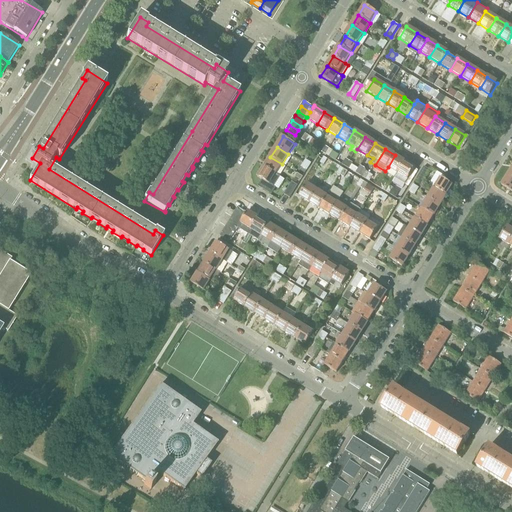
[(388,167),(398,173),(405,162),(395,155),(388,167)]
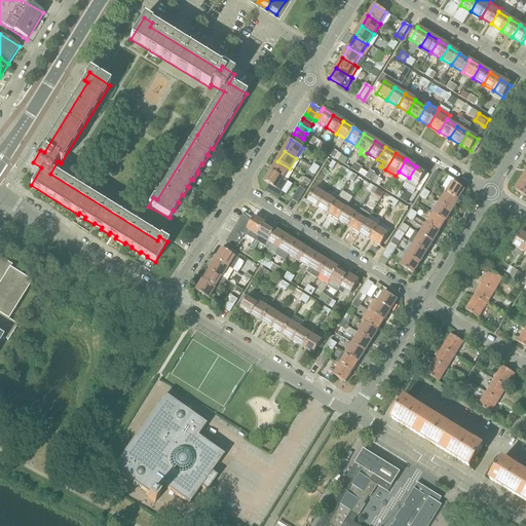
[(277,161),(271,172),(284,179),(290,168),(277,161)]
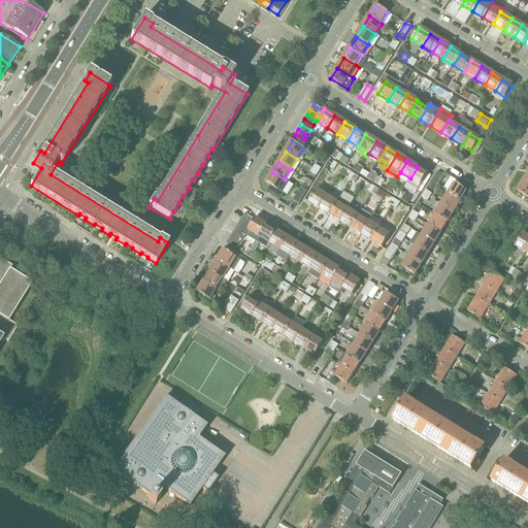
[(364,168),(360,166),(357,172),(367,178),(369,174),(363,170),(364,168)]
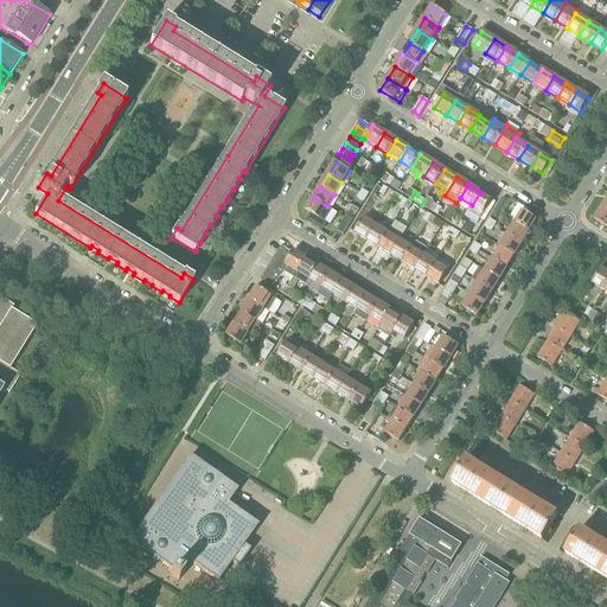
[(468,211),(480,218),(492,200),(492,199),(480,192),(472,205),(468,211)]
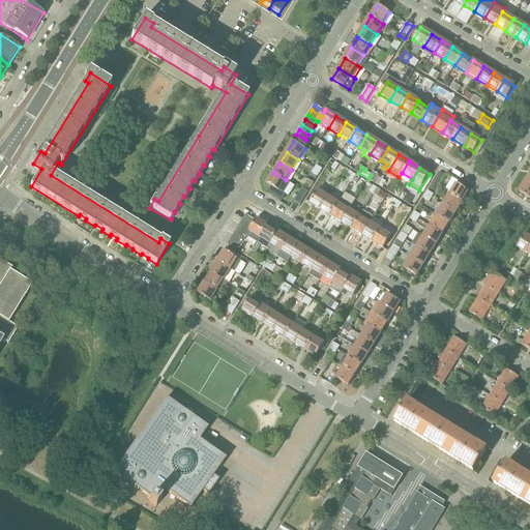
[(267,183),(274,188),(284,194),(290,183),(286,180),(273,173),(267,183)]
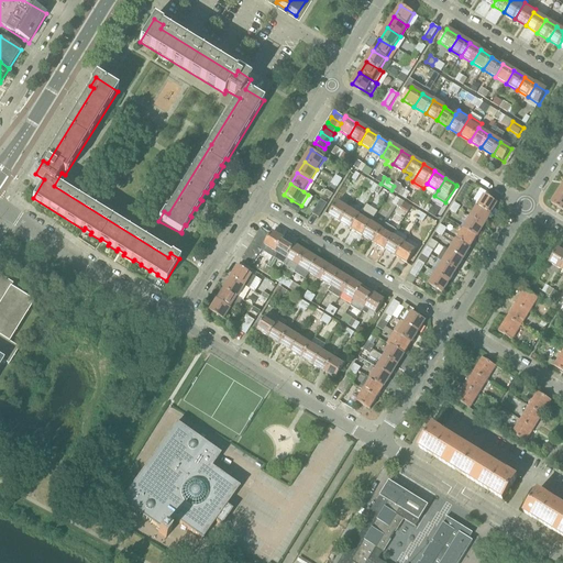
[(466,197),(472,188),(473,188),(466,184),(461,194),(466,197)]
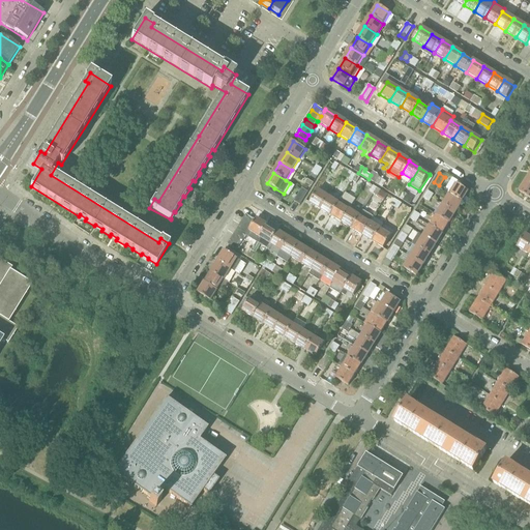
[(430,175),(419,190),(422,193),(433,177),(430,175)]
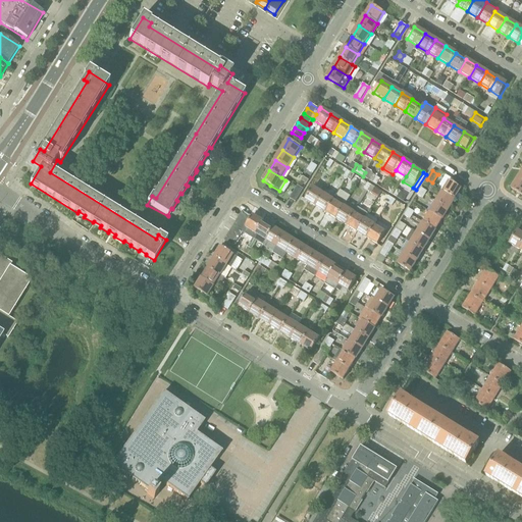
[(446,175),(437,189),(442,192),(455,200),(462,189),(456,186),(453,184),(454,181),(446,175)]
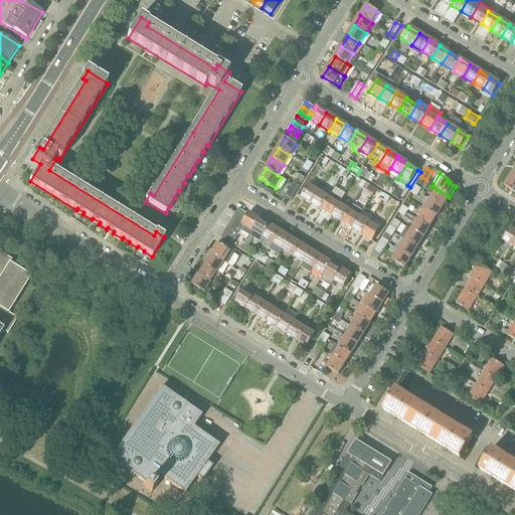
[(514,193),(514,179),(511,177),(505,187),(514,193)]
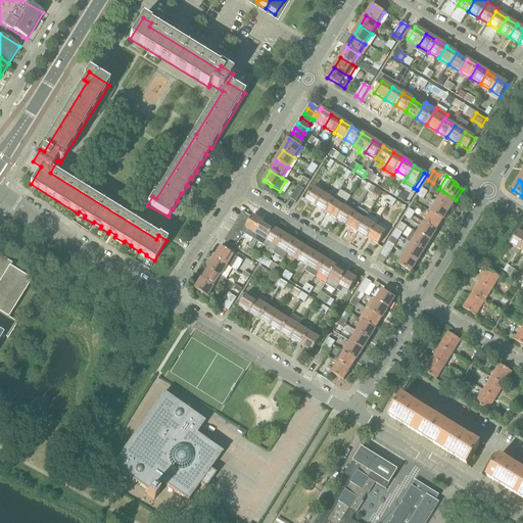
[(306,200),(317,206),(324,194),(319,191),(320,188),(316,185),(306,200)]
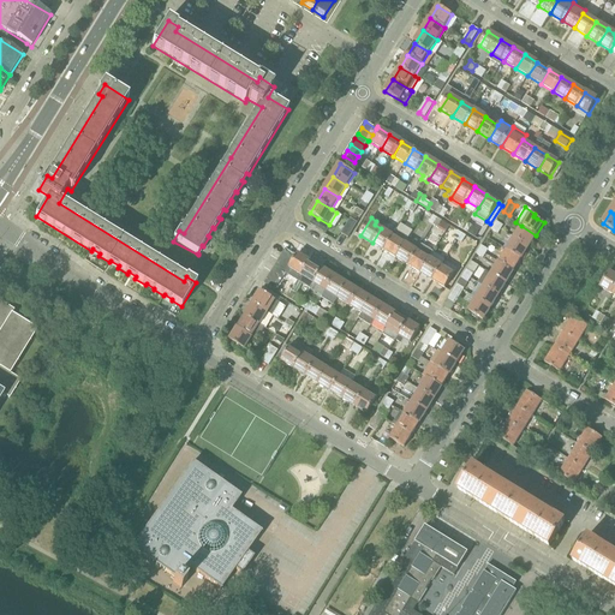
[(442,221),(439,228),(446,233),(449,226),(442,221)]
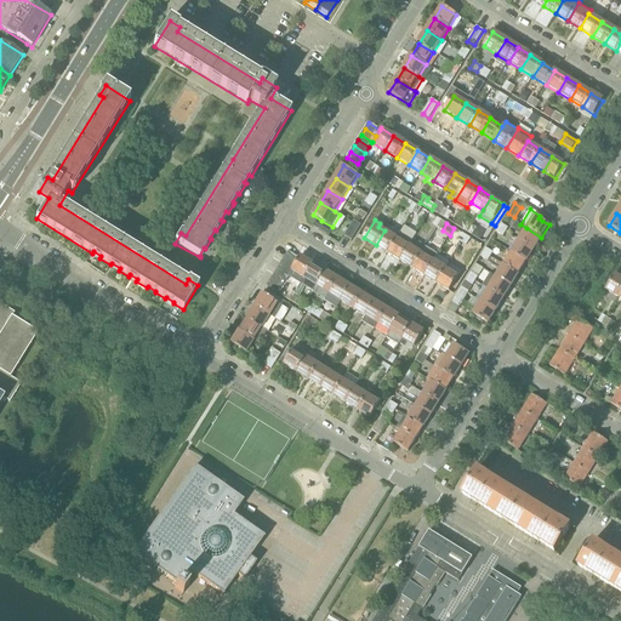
[(359,229),(352,224),(345,235),(352,240),(359,229)]
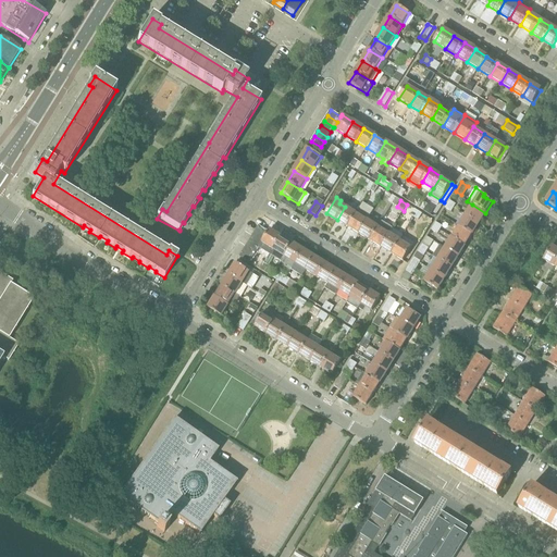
[(356,214),(358,211),(347,203),(345,207),(337,220),(348,226),(351,222),(356,214)]
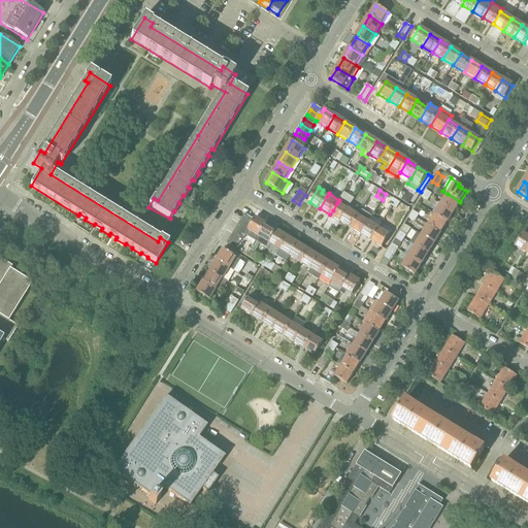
[(448,194),(441,204),(454,212),(456,208),(460,202),(448,194)]
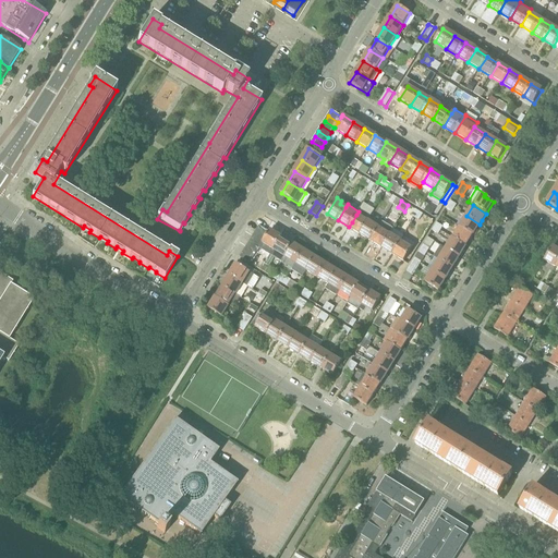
[(352,222),(349,227),(360,234),(367,221),(371,217),(360,210),(359,211),(356,215),(352,222)]
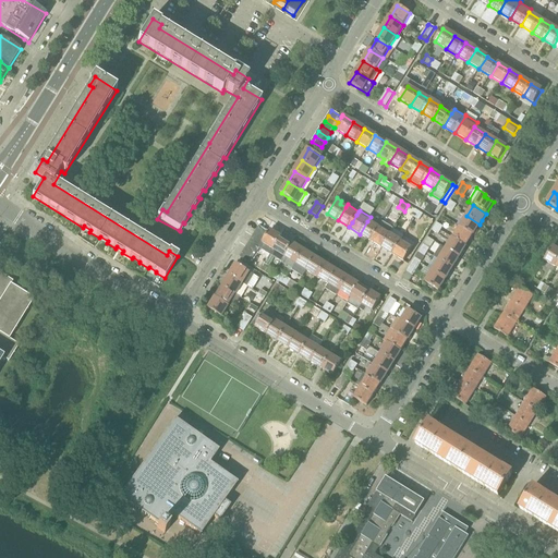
[(463,221),(460,227),(473,235),(477,228),(480,225),(466,216),(463,214),(460,219),(463,221)]
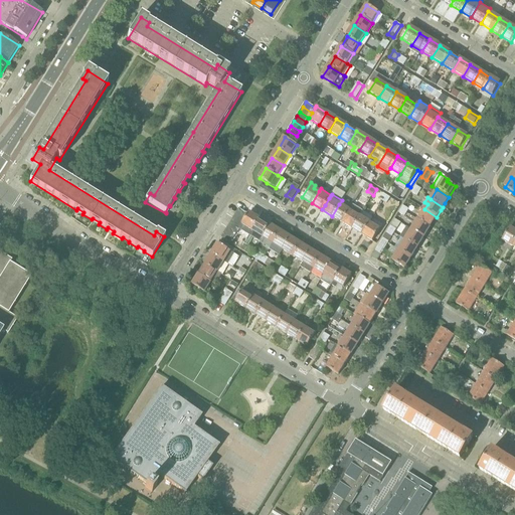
[(339,204),(332,216),(342,222),(349,210),(351,207),(347,204),(349,201),(343,198),(342,200),(339,204)]
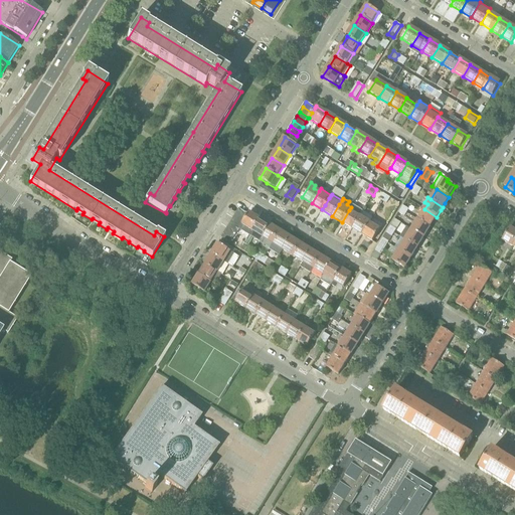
[(349,210),(342,222),(352,228),(360,216),(363,211),(353,205),(351,207),(349,210)]
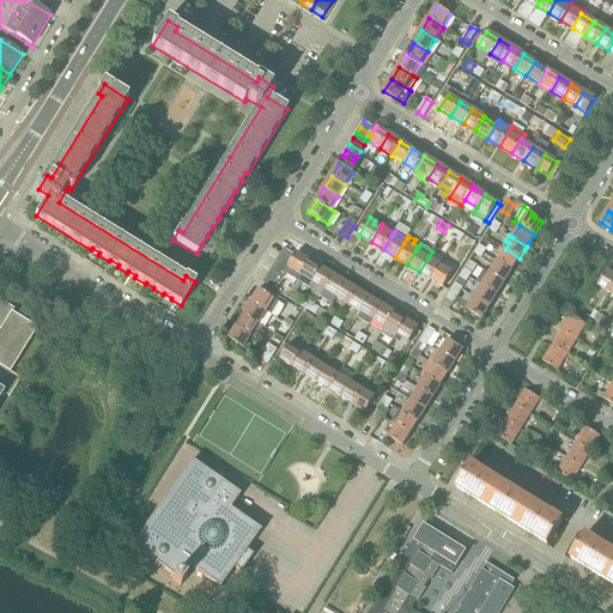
[(292,260),(296,255),(285,248),(281,254),(292,260)]
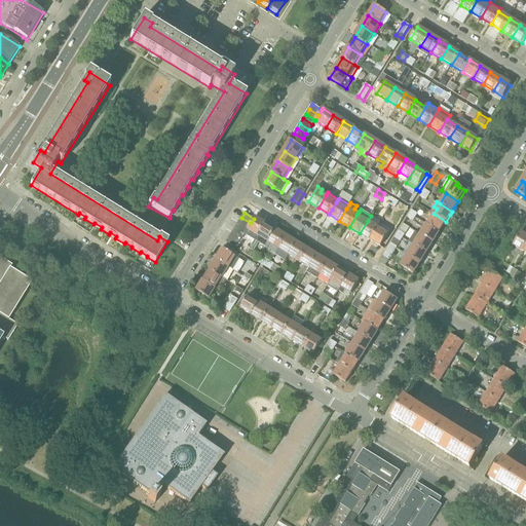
[(434,214),(427,225),(439,232),(442,228),(446,222),(434,214)]
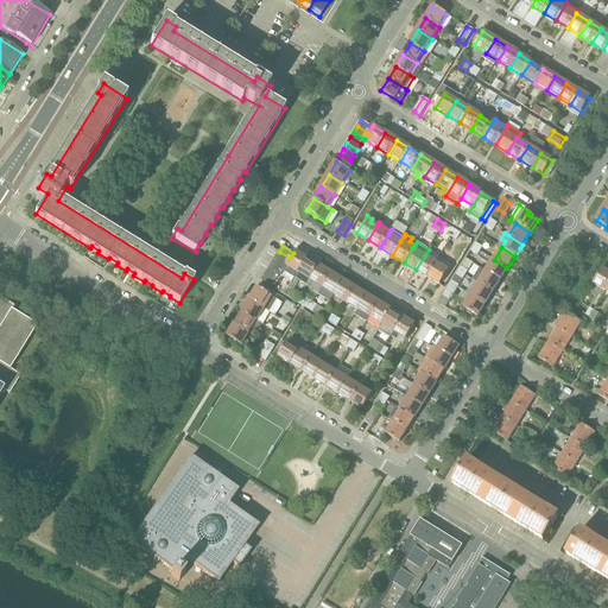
[(286,265),(283,270),(282,271),(295,279),(308,258),(295,251),(293,253),(290,258),(286,264),(286,265)]
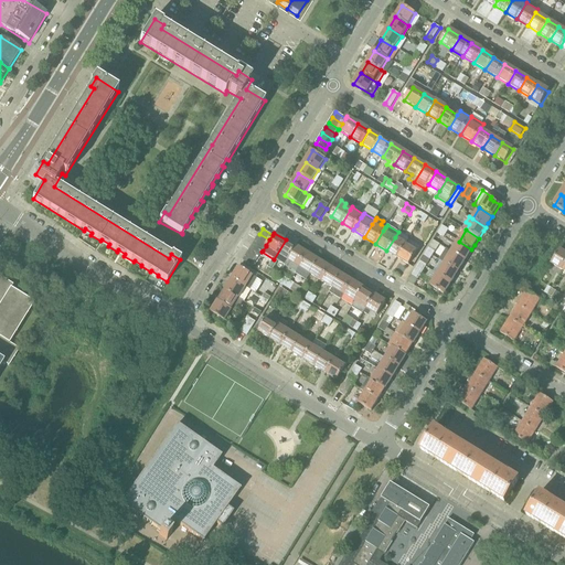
[(266,245),(269,240),(259,234),(256,240),(266,245)]
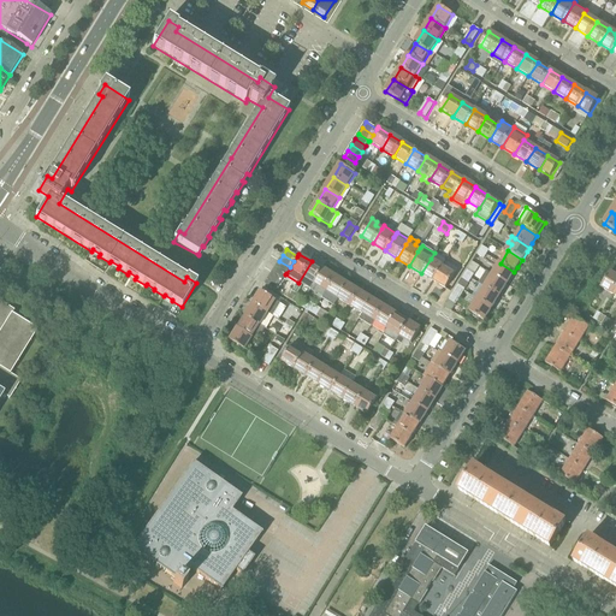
[(433,280),(443,267),(431,259),(421,273),(433,280)]
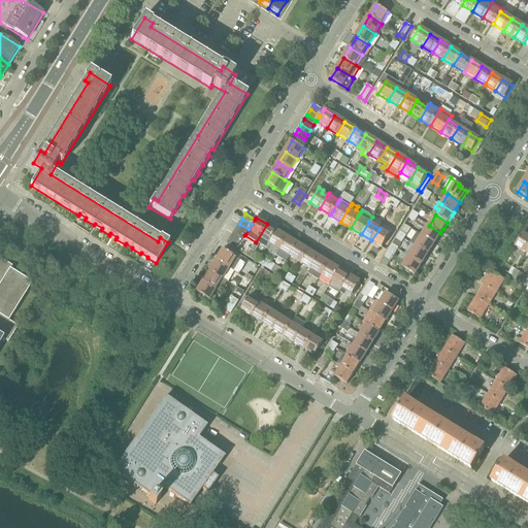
[(245,234),(249,230),(249,229),(239,224),(236,229),(245,234)]
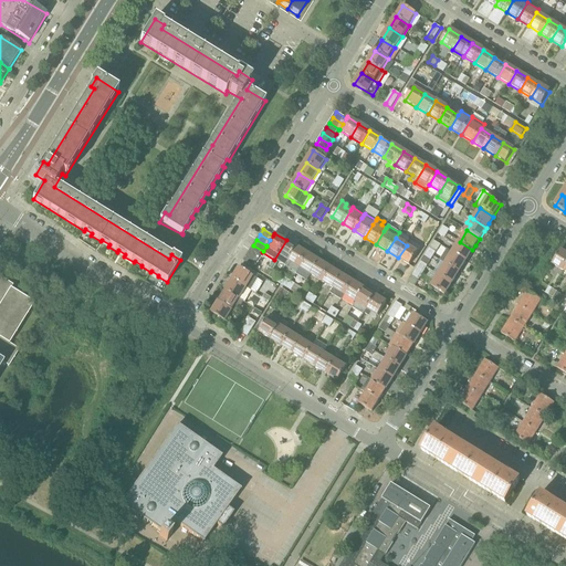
[(286,240),(274,260),(285,266),(289,260),(296,248),(286,240)]
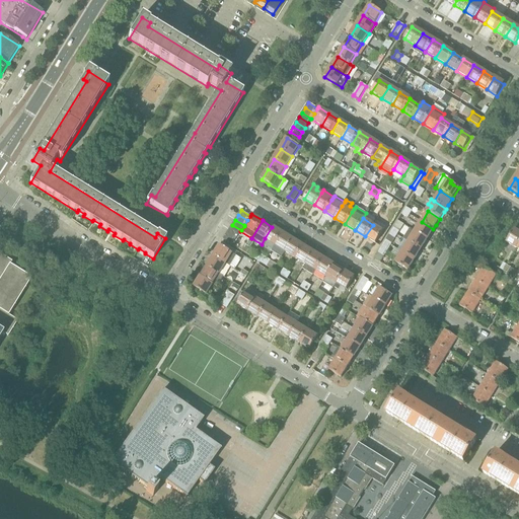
[(422,222),(415,232),(427,239),(431,232),(433,229),(422,222)]
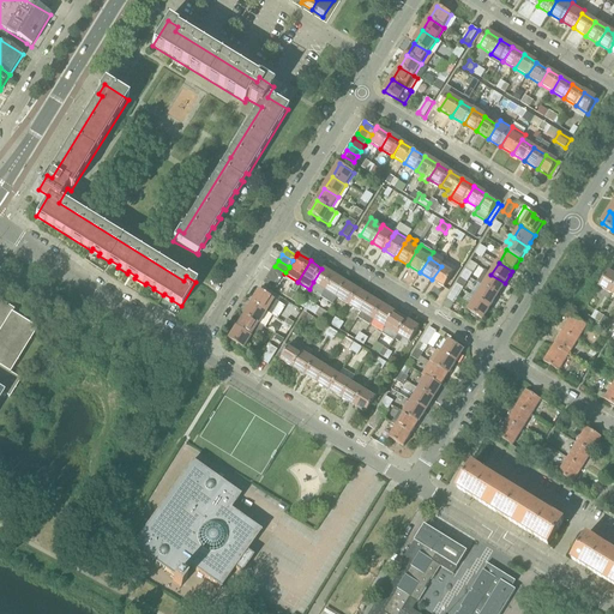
[(282,278),(284,274),(286,272),(275,266),(271,271),(282,278)]
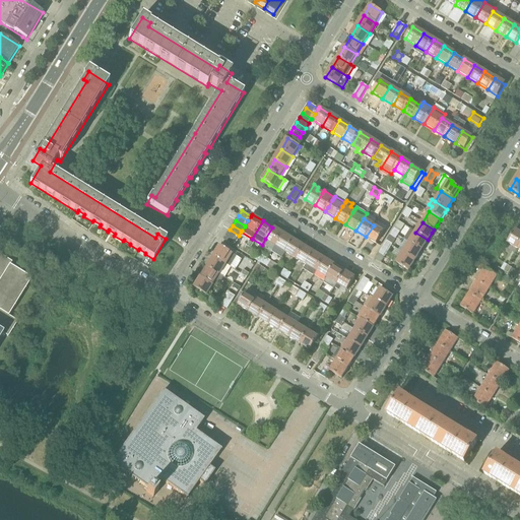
[(374,225),(366,237),(377,244),(384,232),(374,225)]
